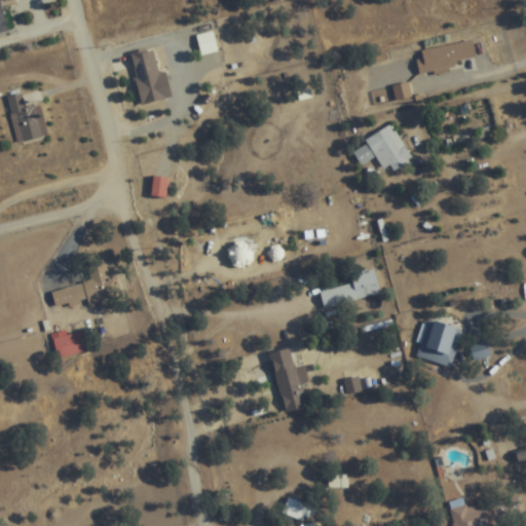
[(195,36),(199,50),(219,43),(214,30),(195,36)]
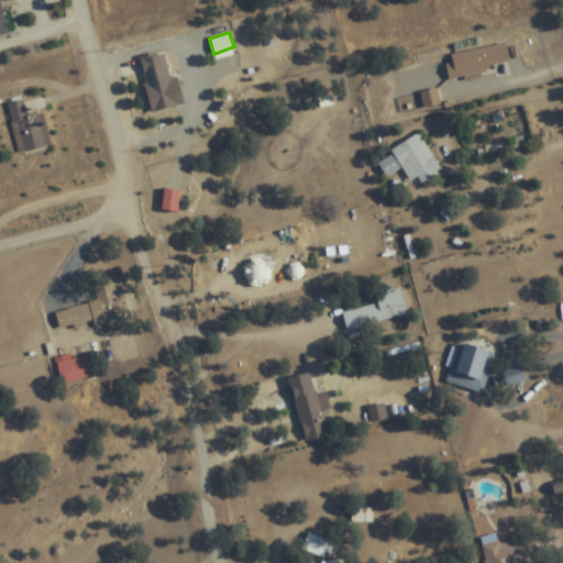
[(451,54),(452,64),(446,65),(448,79),(497,73),(496,66),(508,65),(506,47),(451,54)]
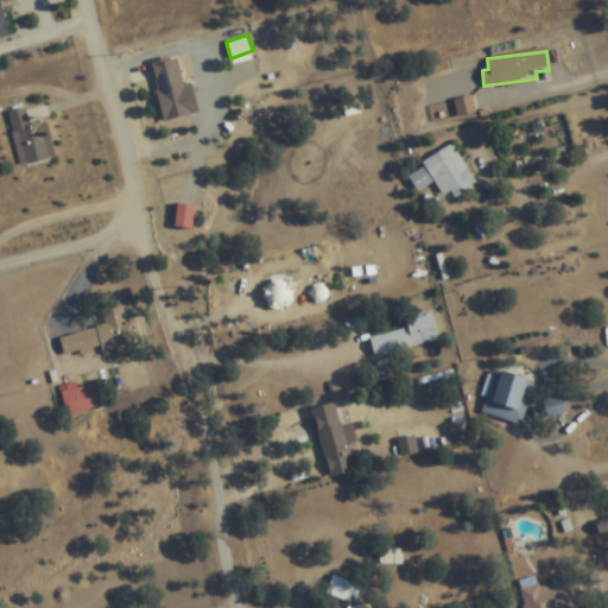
[(150,63),(162,122),(197,115),(191,84),(183,87),(177,58),(150,63)]
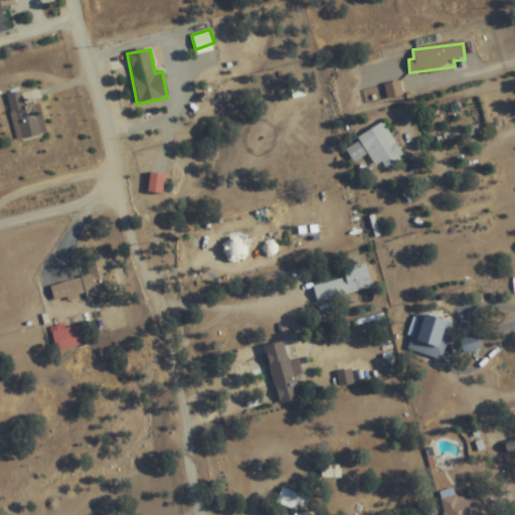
[(385,83),(388,97),(401,94),(399,81),(385,83)]
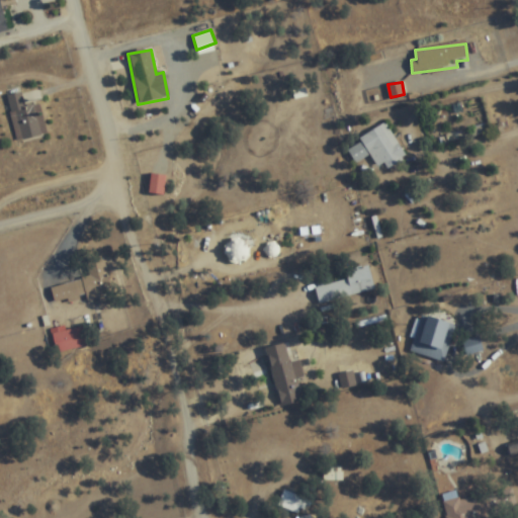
[(47,134),(40,104),(25,107),(22,93),(7,96),(16,140),(47,134)]
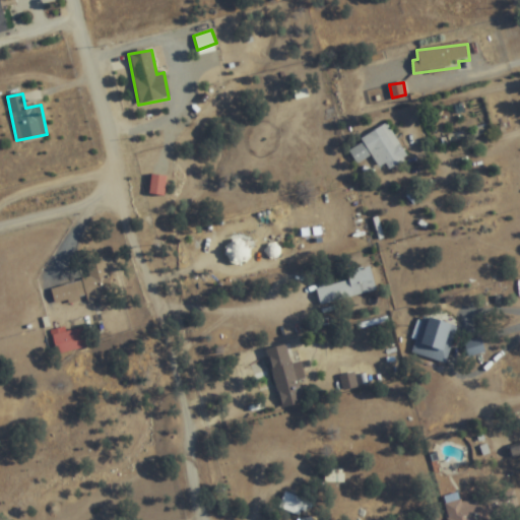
[(377,169),(388,164),(389,168),(406,159),(390,122),(362,135),(377,169)]
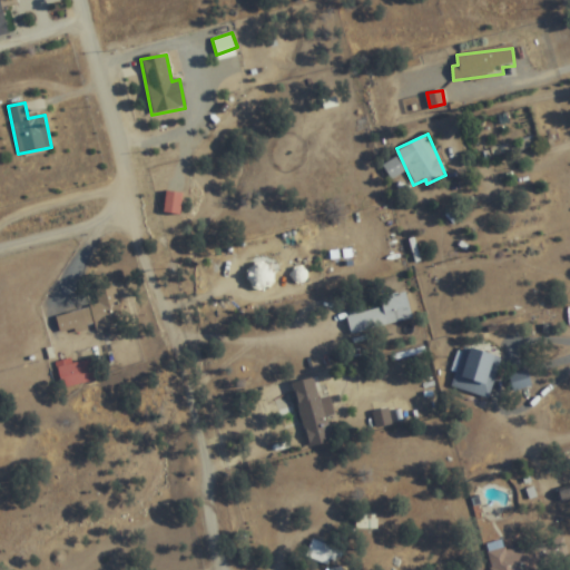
[(284,288),(277,247),(245,253),(252,293),(284,288)]
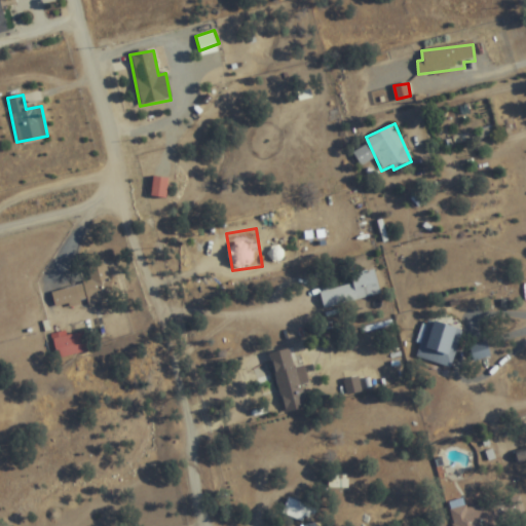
[(54,307),(87,301),(88,304),(104,302),(101,288),(109,286),(105,265),(89,268),(92,283),(51,291),(54,307)]
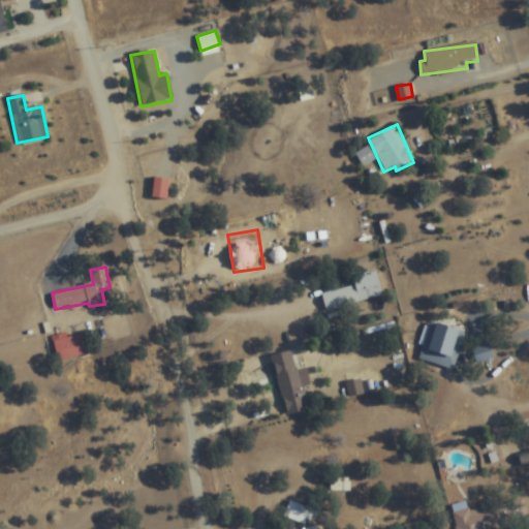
[(383,294),(376,269),(353,275),(355,284),(321,293),(325,310),(383,294)]
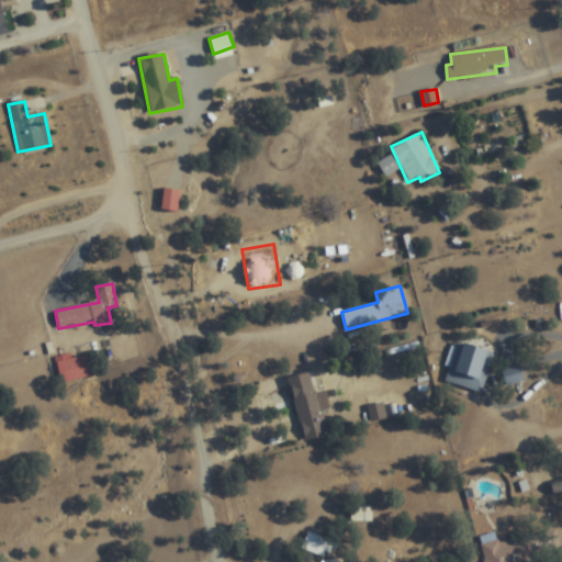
[(446,382),(482,393),(494,351),(457,340),(446,382)]
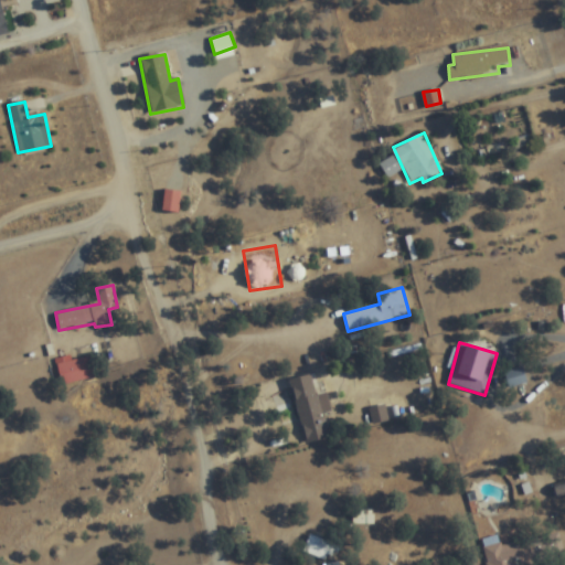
[(93,356),(57,363),(62,385),(97,379),(93,356)]
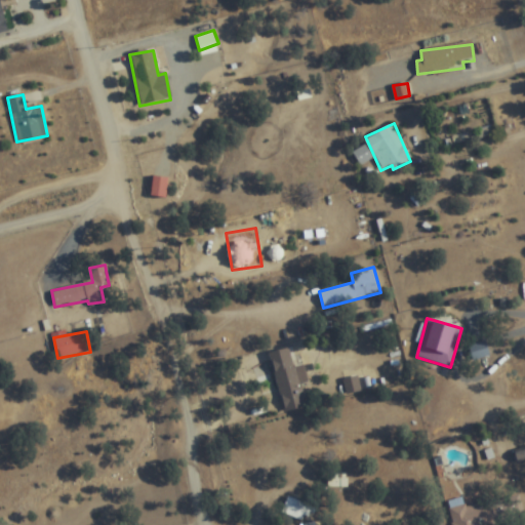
[(488,355),(484,344),(471,348),(474,359),(488,355)]
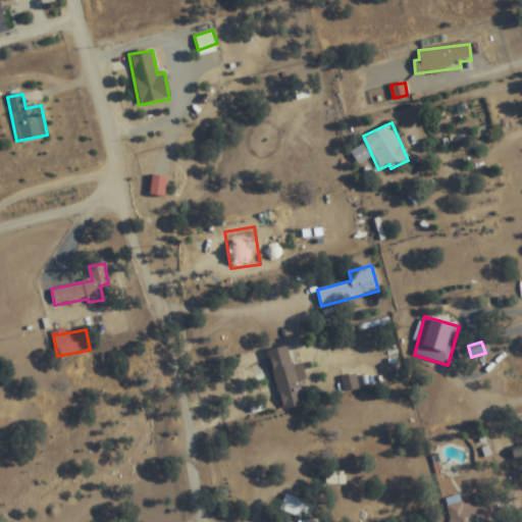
[(267,351),(282,409),(304,404),(299,386),(306,383),(301,364),(292,366),(286,346),(267,351)]
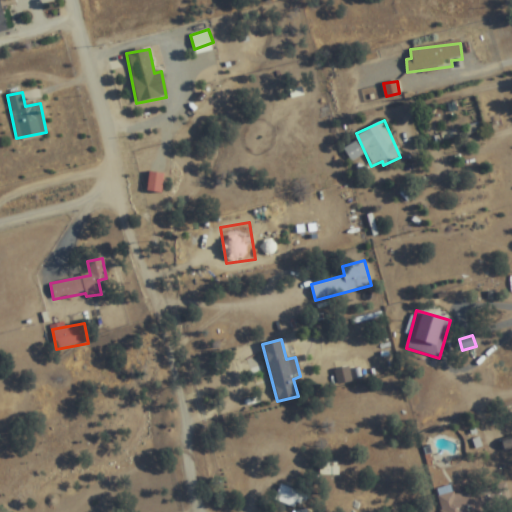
[(479,511),(483,511),(479,488),(438,496),(440,511),(479,511)]
